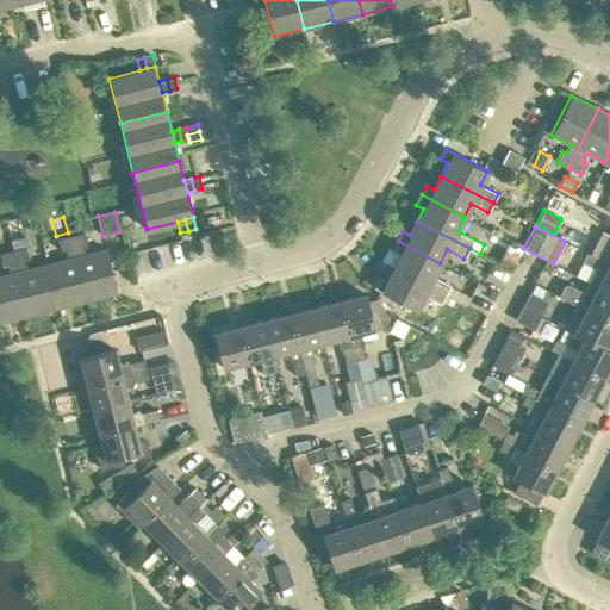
[(83,232),(70,235),(87,299),(117,292),(106,249),(85,254),(82,244),(87,243),(83,232)]
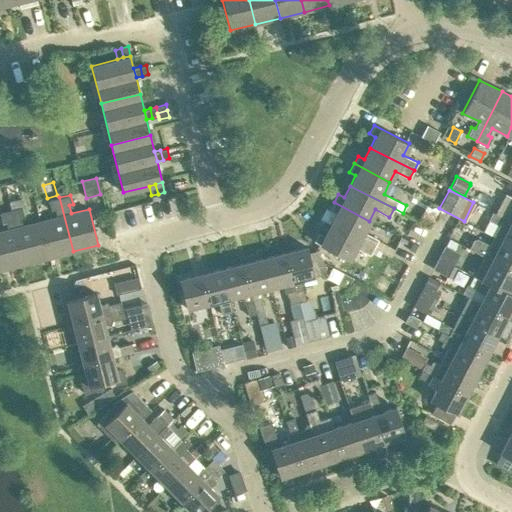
[(56,217),(39,221),(48,257),(73,251),(59,197),(48,200),(51,210),(55,209),(56,217)]
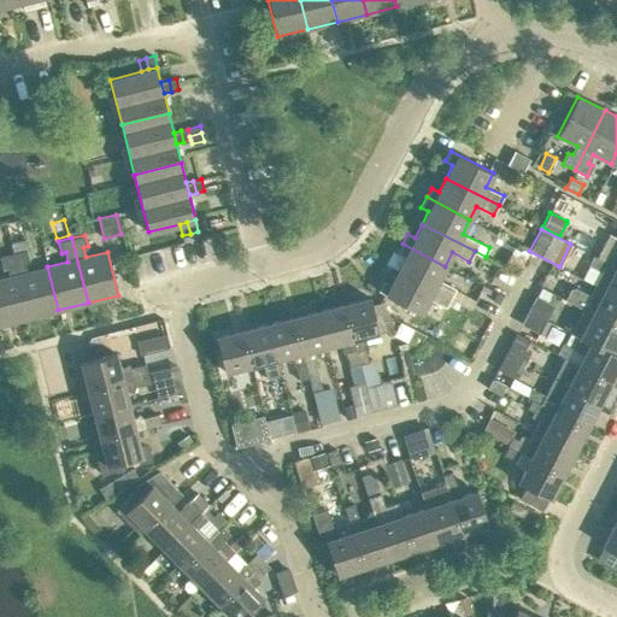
[(25,240),(10,244),(12,253),(25,250),(28,250),(25,240)]
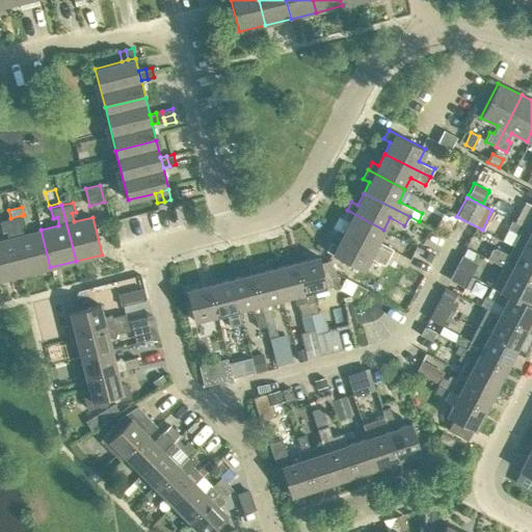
[(349,221),(343,233),(389,256),(392,249),(393,248),(378,241),(383,230),(347,210),(342,218),(349,221)]
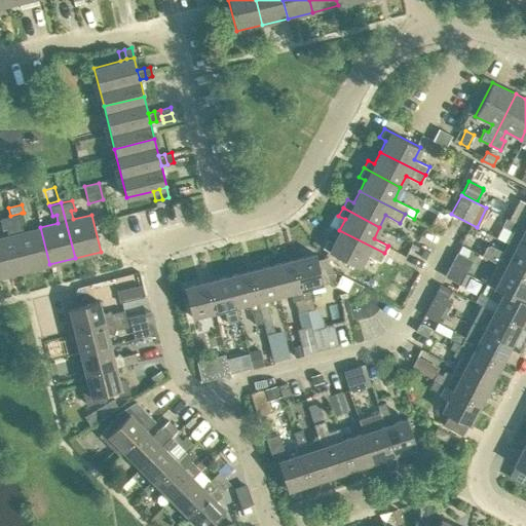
[(22,213),(10,216),(25,271),(49,264),(40,227),(23,232),(21,224),(25,223),(22,213)]
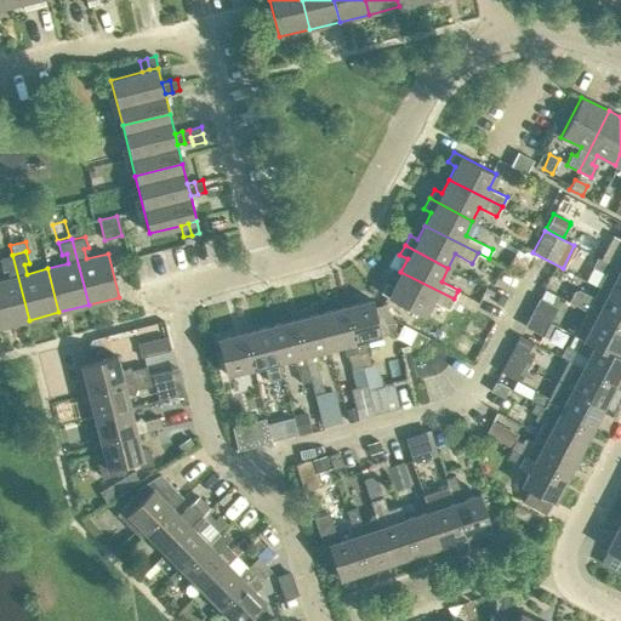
[(10,278),(0,280),(0,326),(29,320),(12,255),(0,257),(0,260),(3,269),(7,268),(10,278)]
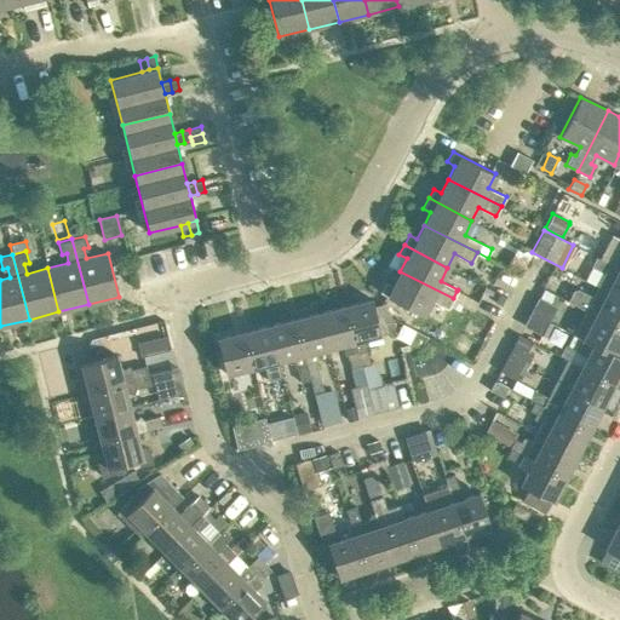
[(602,279),(597,287),(619,298),(619,269),(619,268),(618,269),(596,257),(591,267),(597,270),(595,275),(602,279)]
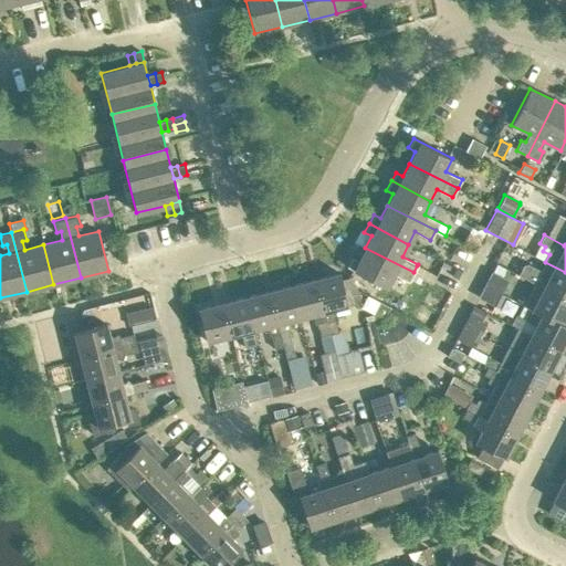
[(413,272),(365,248),(358,261),(352,257),(346,266),(386,286),(392,274),(409,282),(413,274),(413,272)]
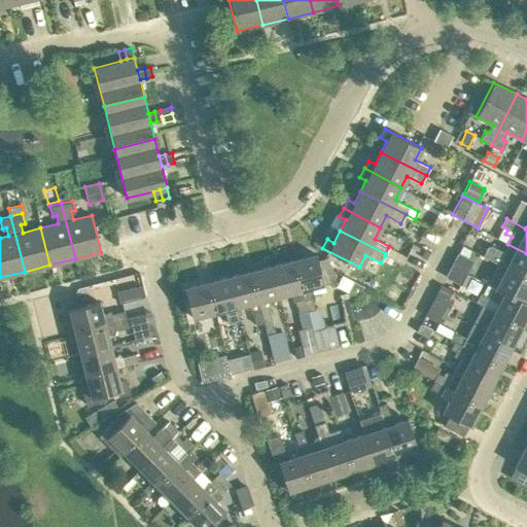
[(483,255),(497,262),(526,278),(526,253),(507,244),(503,251),(491,245),(488,246),(483,255)]
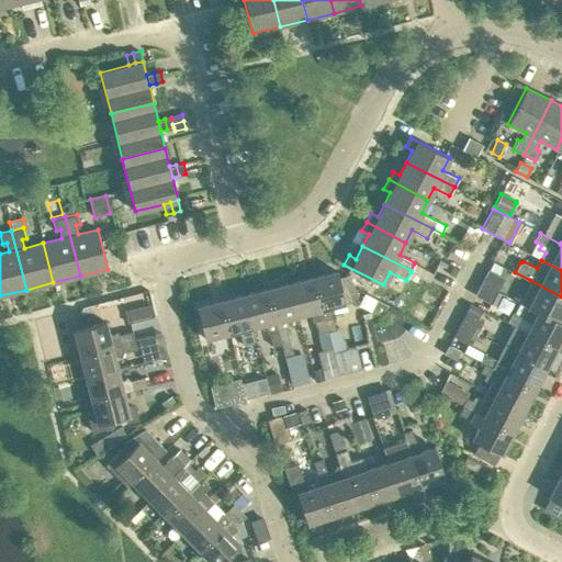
[(498,274),(502,268),(493,262),(489,270),(498,274)]
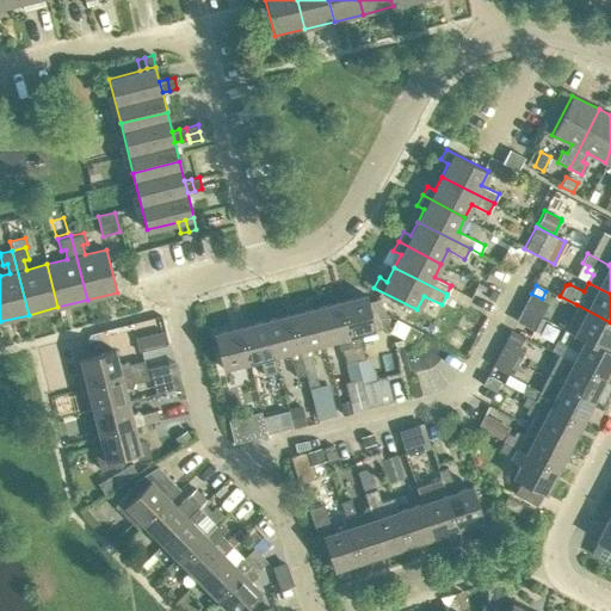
[(446,294),(446,296),(467,307),(470,297),(450,287),(446,294)]
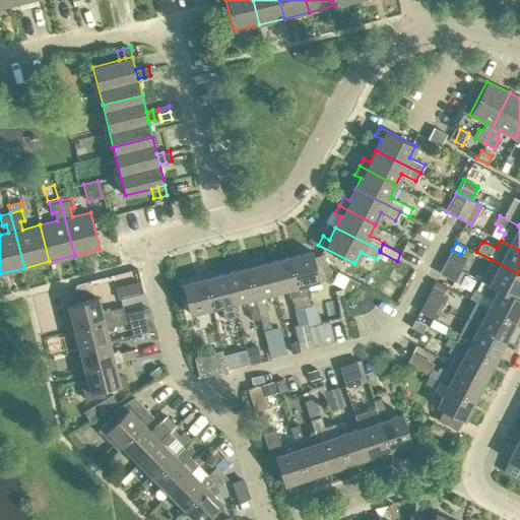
[(311,251),(289,256),(302,307),(310,305),(307,293),(310,293),(307,283),(319,280),(313,257),(311,251)]
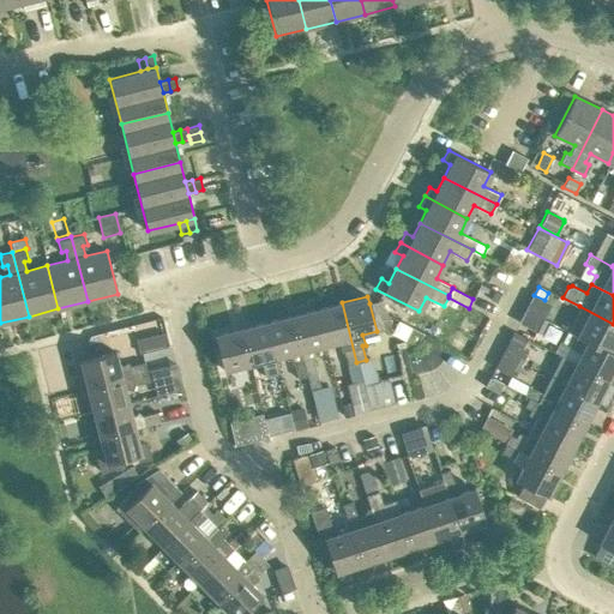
[(390,327),(386,311),(378,301),(369,304),(377,331),(390,327)]
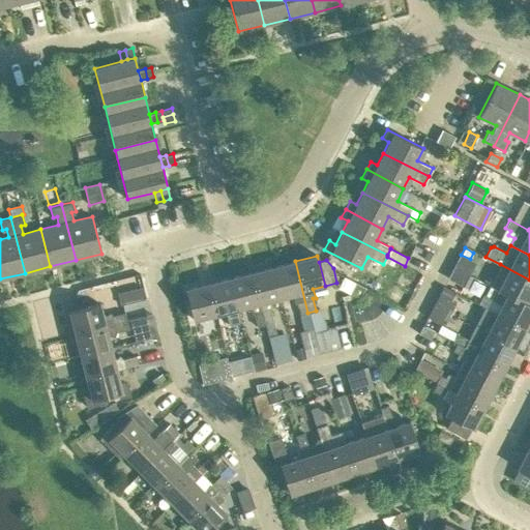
[(295,261),(273,267),(281,297),(292,294),(295,303),(296,302),(303,330),(312,328),(307,313),(295,261)]
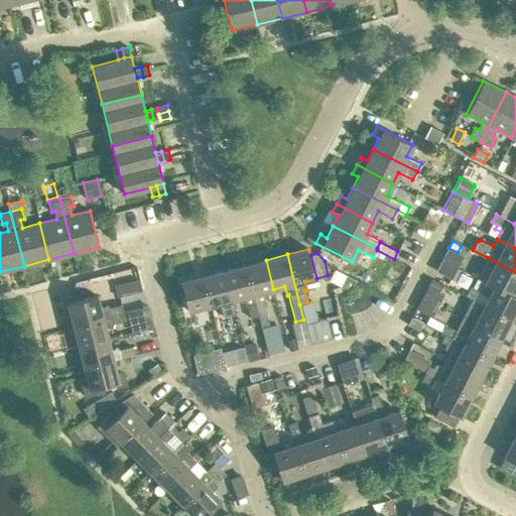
[(477,278),(484,282),(484,281),(512,294),(515,286),(515,272),(487,257),(476,278),(477,278)]
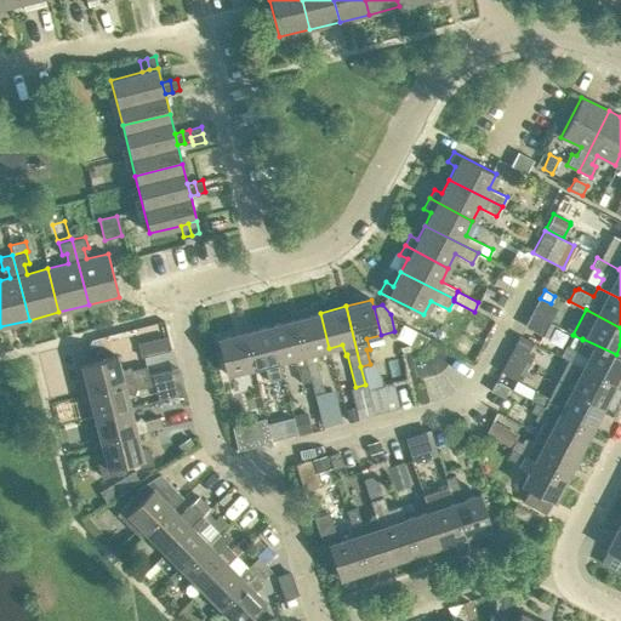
[(295,319),(309,379),(315,399),(325,397),(315,363),(318,362),(315,352),(329,348),(320,313),(295,319)]
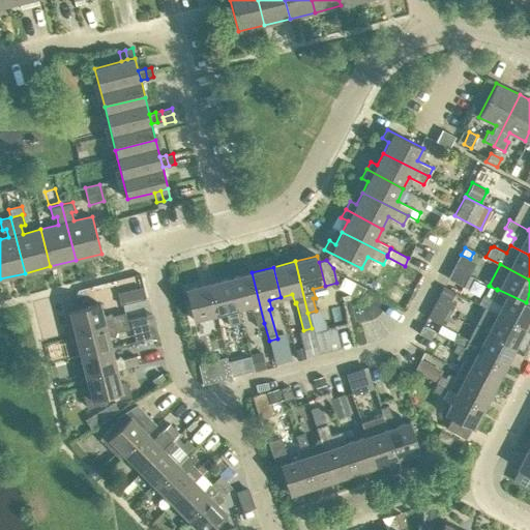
[(256,325),(264,323),(252,272),(230,277),(237,307),(248,305),(252,314),(253,313),(256,325)]
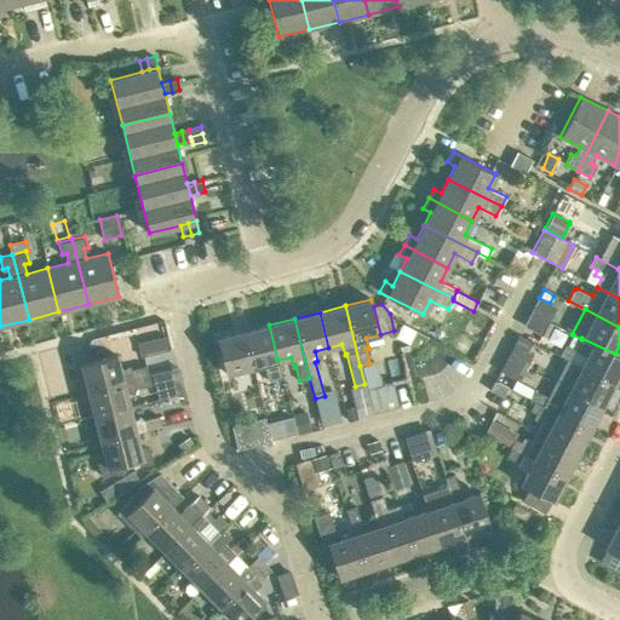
[(277,360),(269,325),(244,332),(252,367),(263,365),(268,379),(282,375),(277,360)]
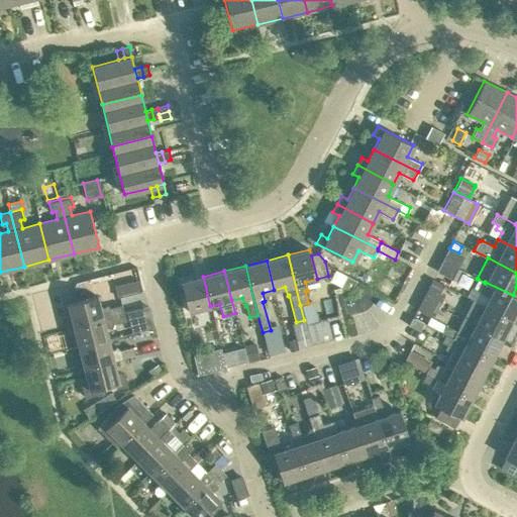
[(346,276),(340,287),(341,292),(350,290),(356,281),(346,276)]
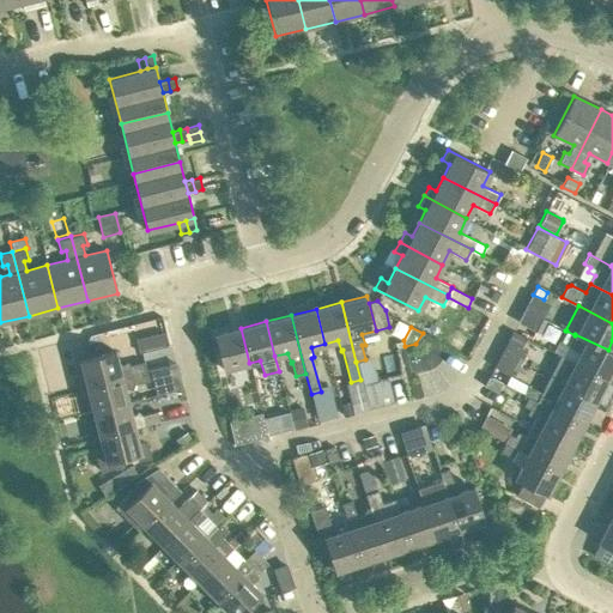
[(224,369),(249,363),(241,328),(214,334),(224,369)]
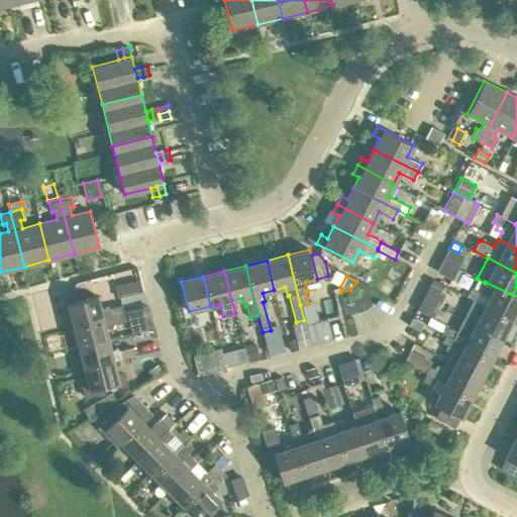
[(439,293),(443,285),(432,279),(428,288),(439,293)]
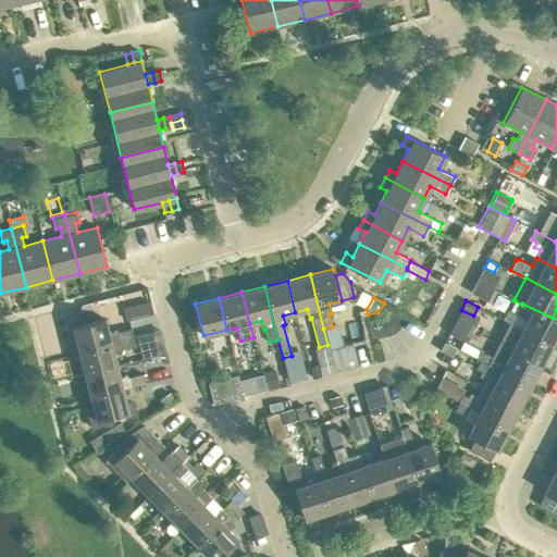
[(517,314),(522,305),(515,300),(509,311),(517,314)]
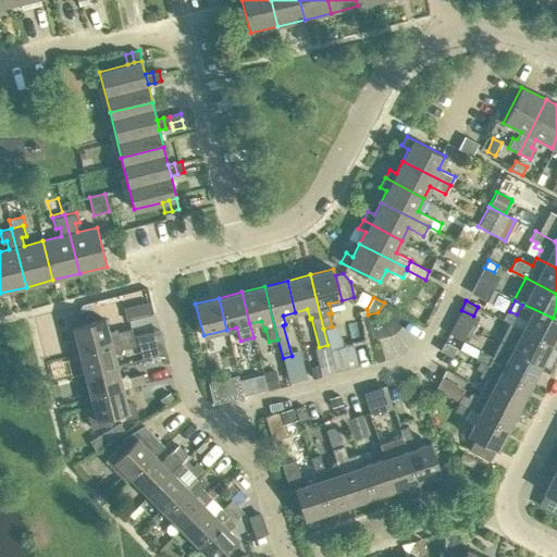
[(148,301),(136,305),(139,318),(151,314),(148,301)]
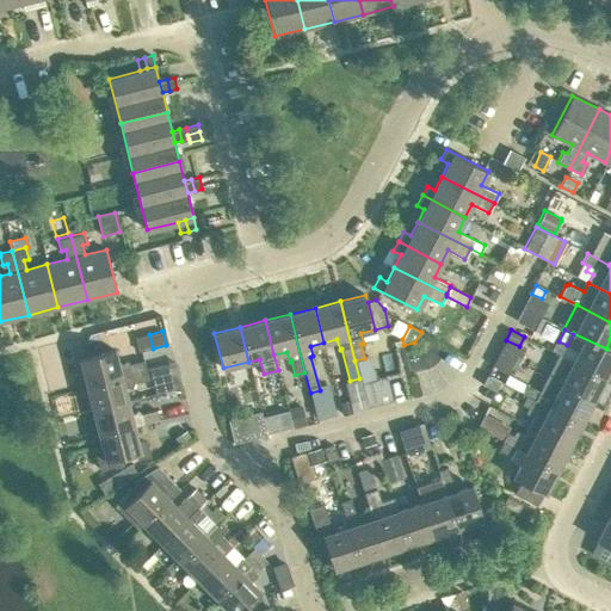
[(576,351),(572,360),(604,378),(610,364),(610,350),(606,349),(573,333),(573,334),(567,345),(576,351)]
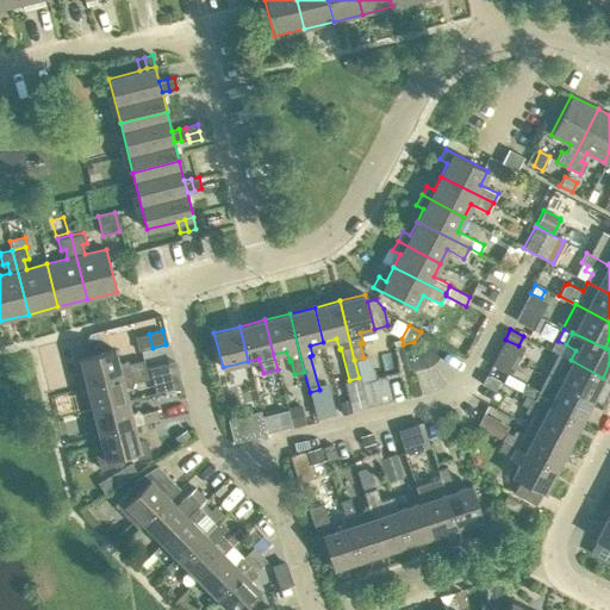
[(80,358),(86,384),(145,368),(143,359),(129,362),(128,362),(118,365),(114,349),(80,358)]
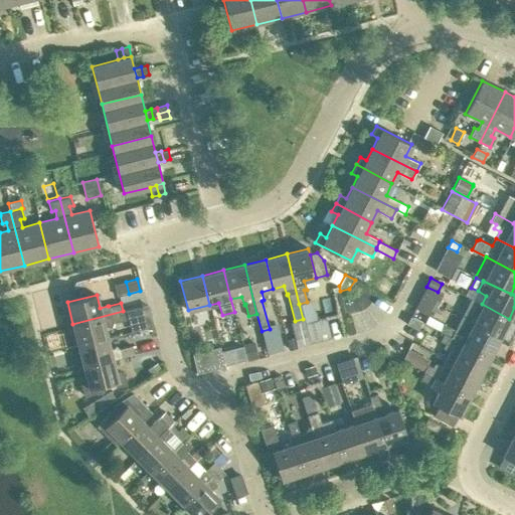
[(470,298),(460,317),(499,338),(509,319),(482,304),(470,298)]
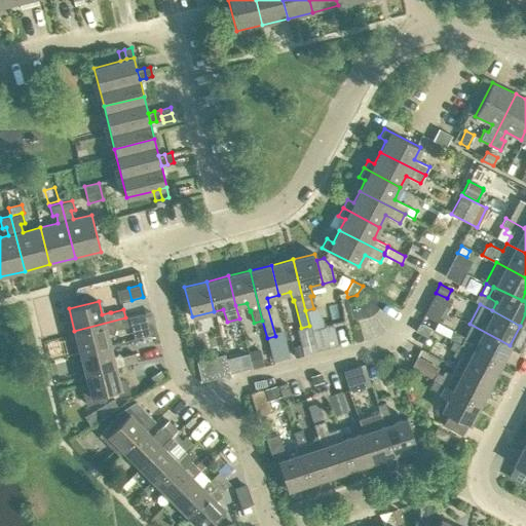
[(74,331),(79,352),(110,345),(107,334),(110,333),(113,334),(115,330),(127,326),(125,317),(74,331)]
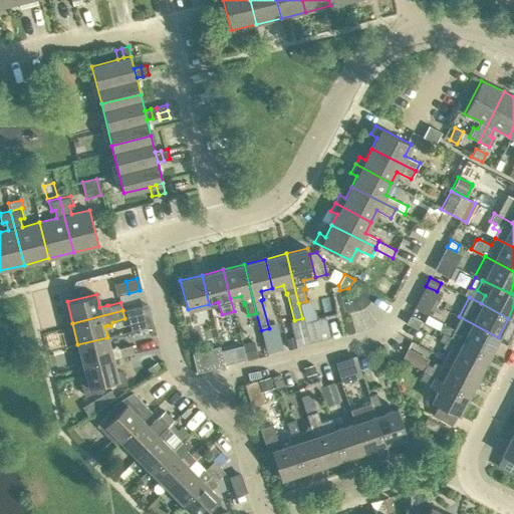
[(151,314),(127,320),(131,330),(154,325),(151,314)]
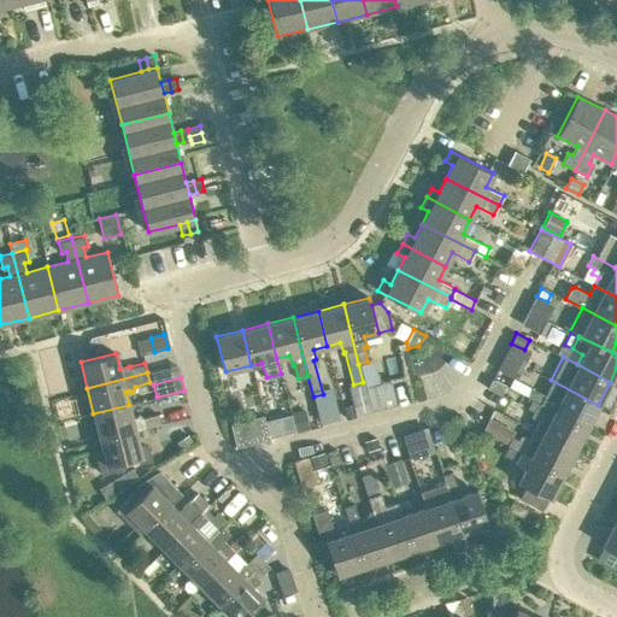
[(499,395),(505,386),(492,380),(487,389),(499,395)]
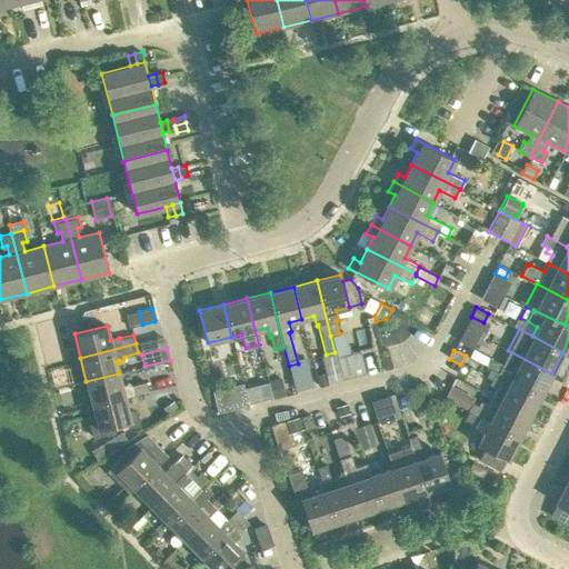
[(485,365),(489,367),(541,393),(551,373),(508,350),(501,363),(489,357),(485,365)]
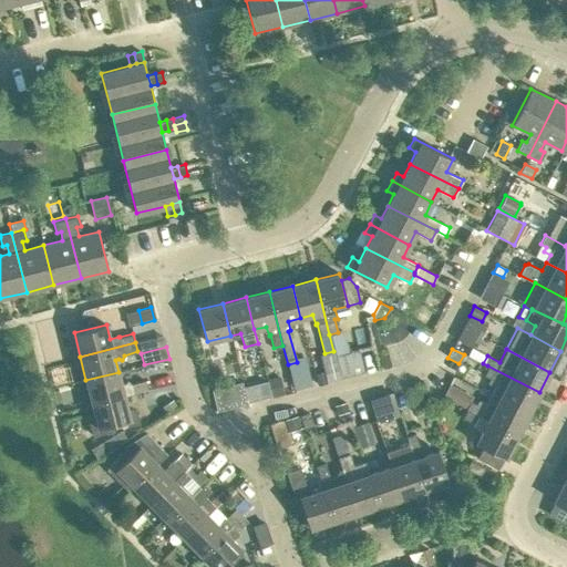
[(493,385),(488,394),(528,414),(539,392),(487,366),(483,374),(488,378),(486,381),(493,385)]
